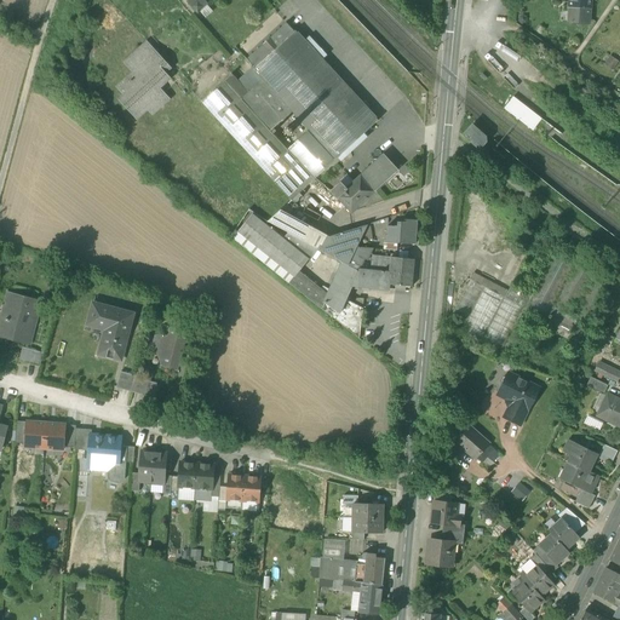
[(187,0),(187,1),(197,13),(200,12),(207,5),(208,4),(205,0),(187,0)]
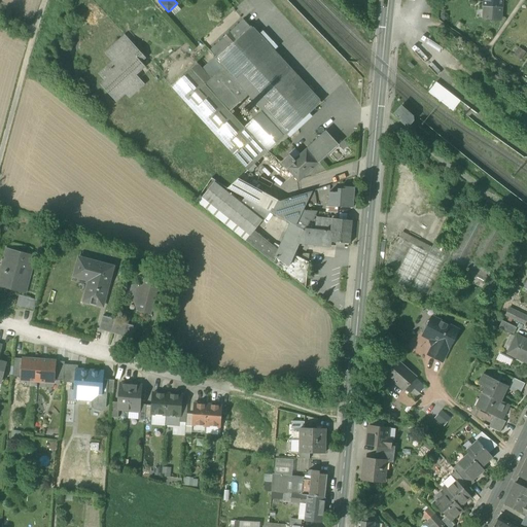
[(484,0),(484,6),(501,8),(501,0),(484,0)]
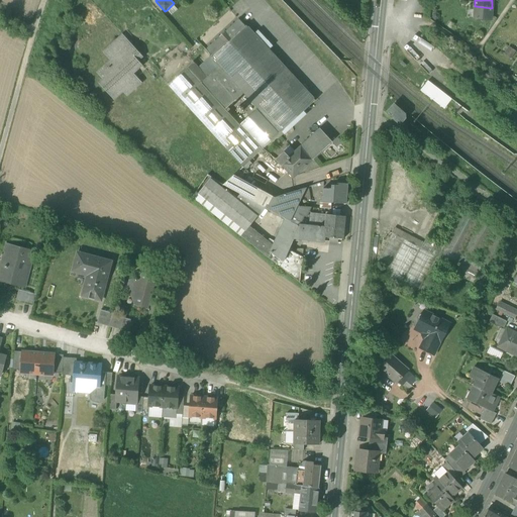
[(178,9),(173,4),(167,10),(172,15),(178,9)]
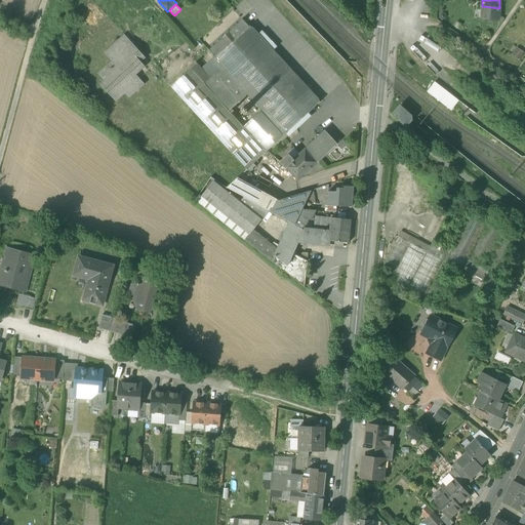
[(498,19),(499,8),(482,6),(481,17),(498,19)]
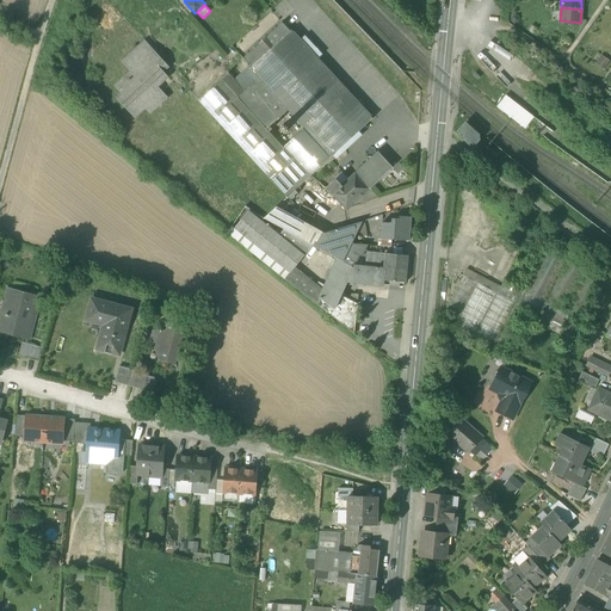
[(520,18),(517,14),(512,16),(511,20),(514,24),(519,24),(520,18)]
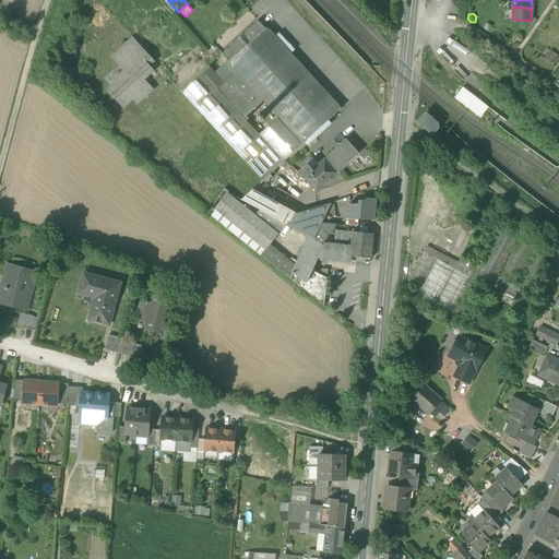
[(223,55),(229,61),(265,28),(259,22),(223,55)]
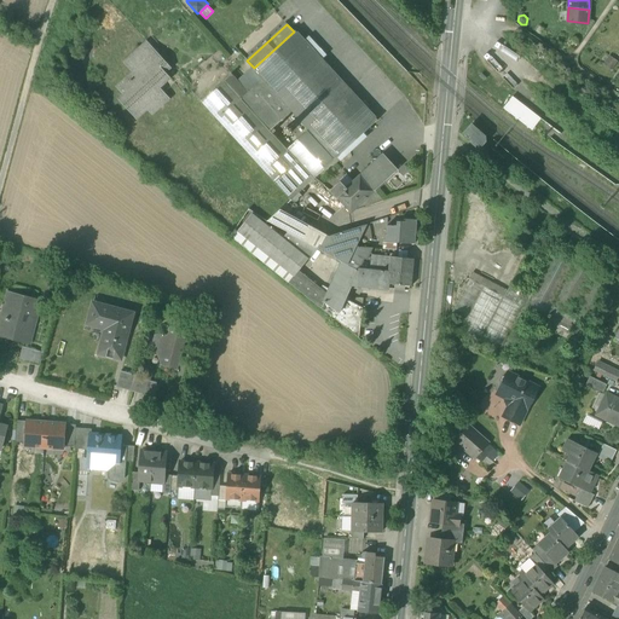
[(295,30),(294,32),(254,68),(253,69),(262,80),(291,110),(302,123),(308,129),(336,158),(337,157),(364,133),(377,120),(322,59),(304,40),(295,30)]
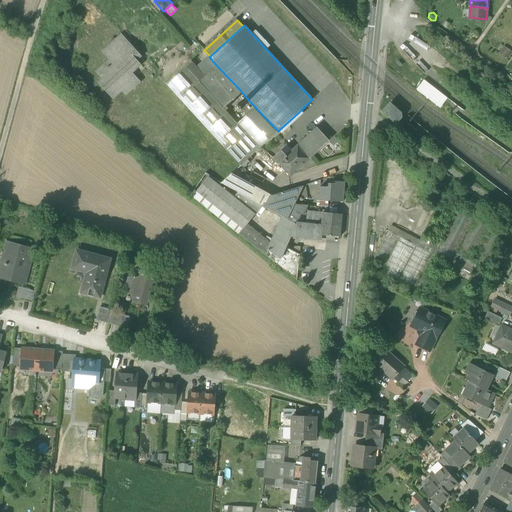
[(256,29),(251,33),(266,49),(271,46),(256,29)]
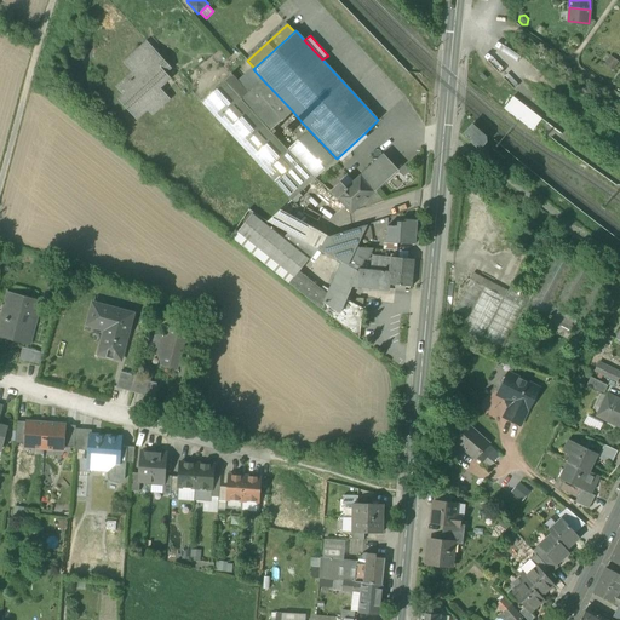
[(241,42),(245,52),(260,45),(257,36),(241,42)]
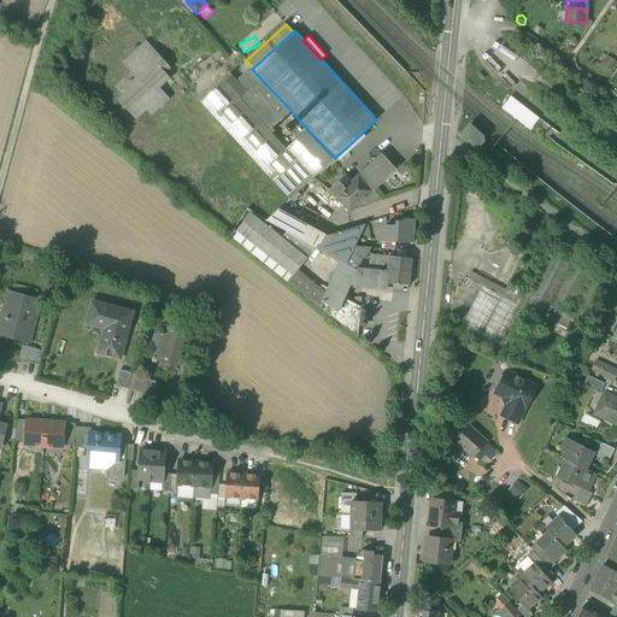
[(135,52),(145,62),(156,52),(146,42),(135,52)]
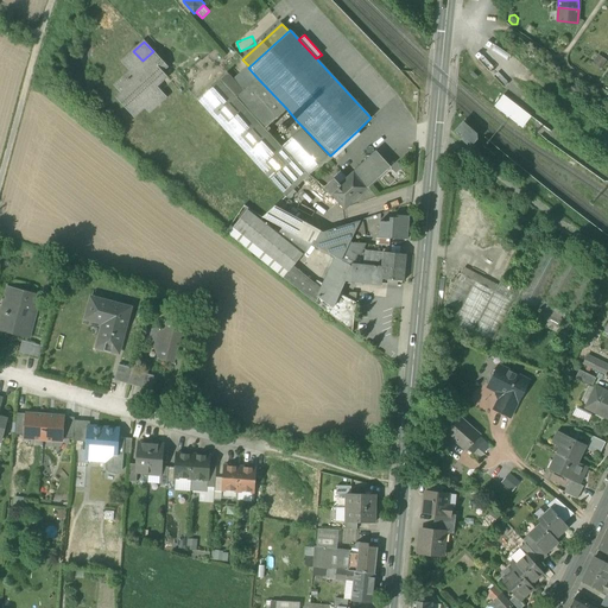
[(139,102),(149,112),(166,96),(160,92),(157,86),(166,76),(162,71),(168,67),(162,61),(159,63),(151,55),(153,52),(153,51),(143,61),(133,51),(122,62),(131,71),(126,76),(134,86),(125,94),(124,92),(116,97),(128,112),(139,102)]
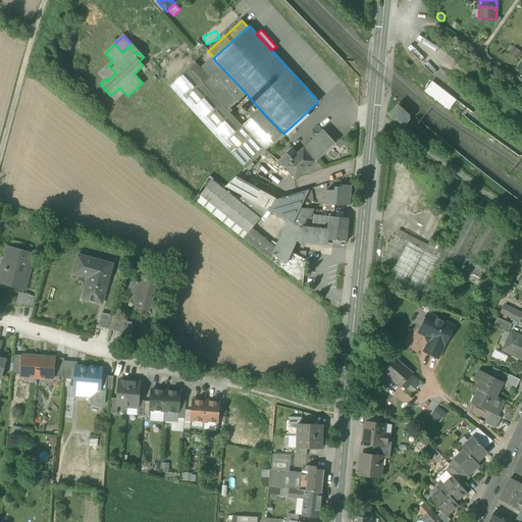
[(212,57),(200,68),(209,77),(221,67),(213,58),(212,57)]
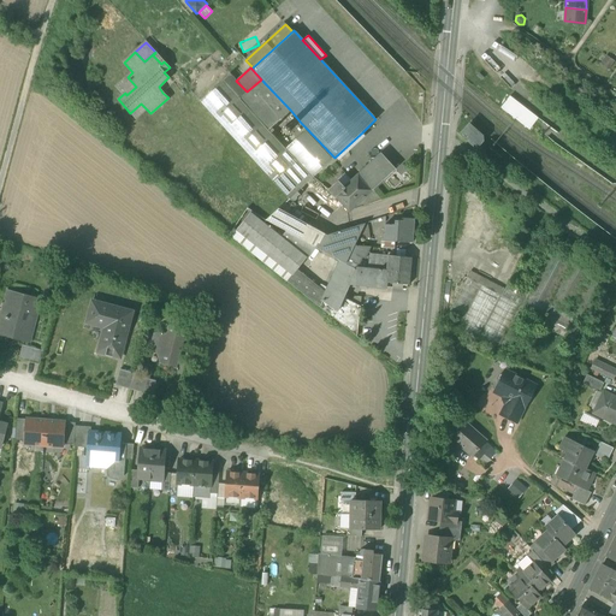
[(223,81),(268,130),(286,113),(290,110),(261,80),(247,92),(236,81),(230,73),(223,81)]
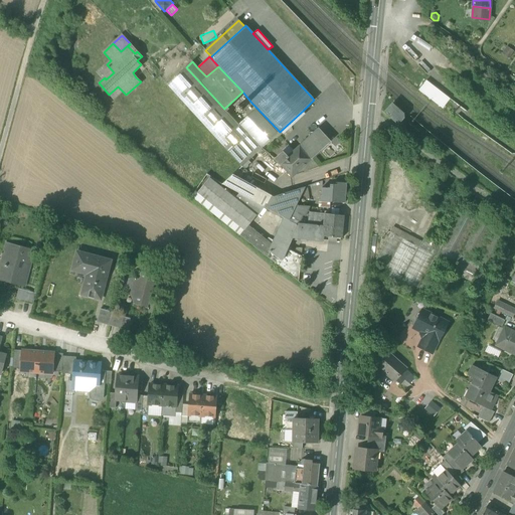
[(99,71),(105,77),(106,79),(114,72),(107,64),(99,71)]
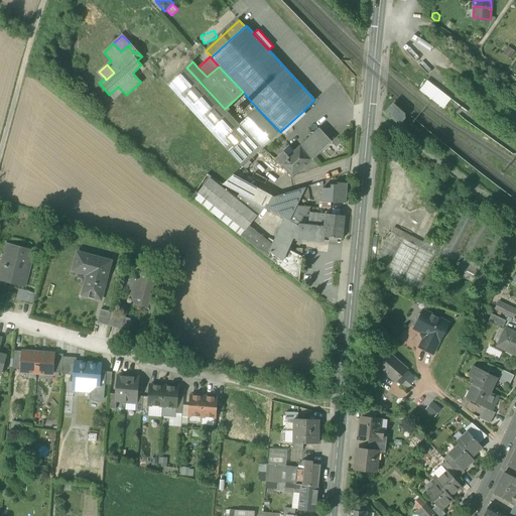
[(145,70),(141,65),(133,73),(136,78),(145,70)]
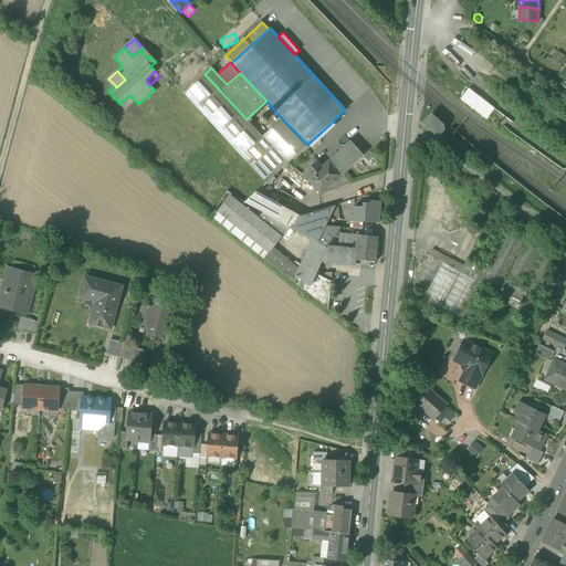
[(273,176),(287,164),(262,136),(247,119),(205,74),(184,93),(265,182),(273,176)]
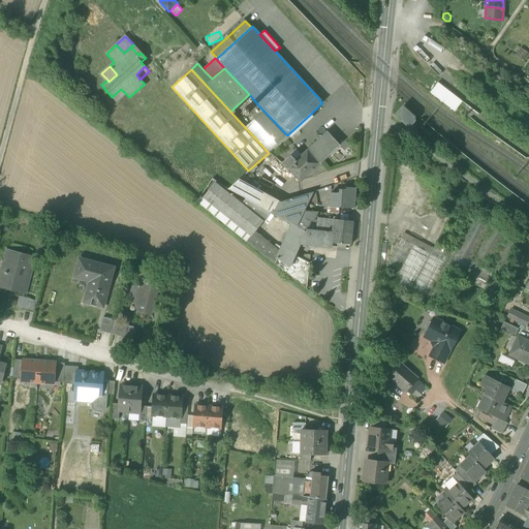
[(430,92),(455,112),(463,101),(438,83),(430,92)]
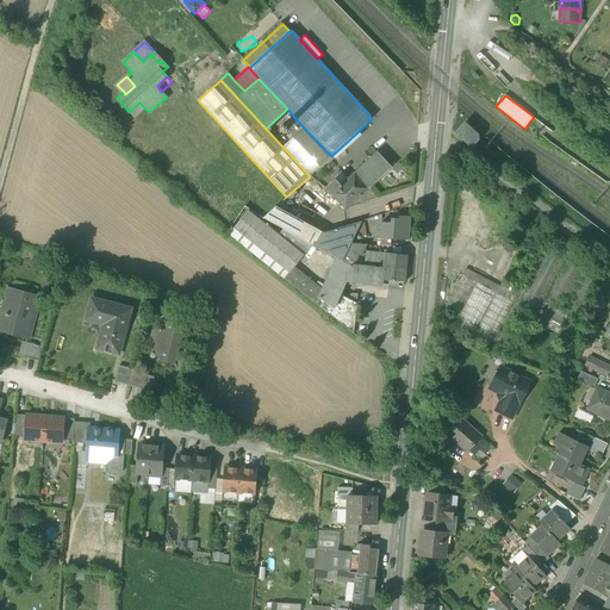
[(287,109),(284,112),(294,124),(298,122),(287,109)]
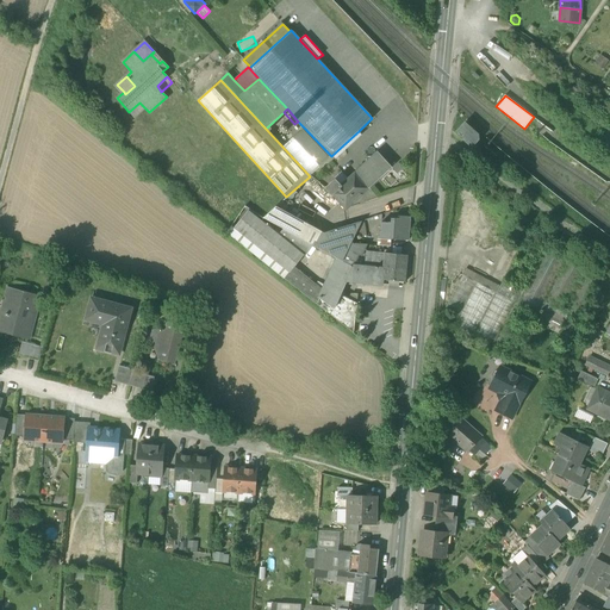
[(465,139),(472,145),(477,138),(477,135),(467,126),(464,126),(459,131),(466,137),(465,139)]
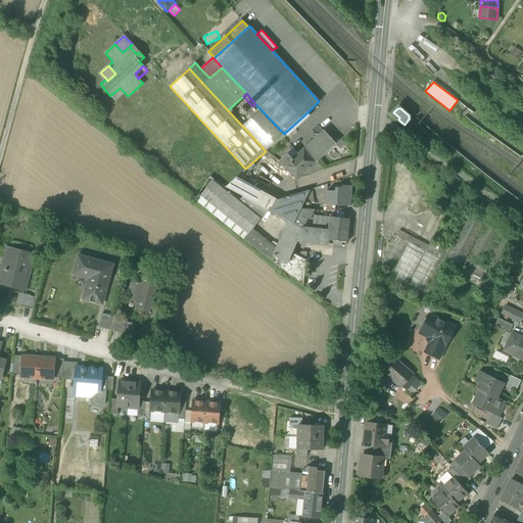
[(284,134),(260,109),(242,126),(266,151),(284,134)]
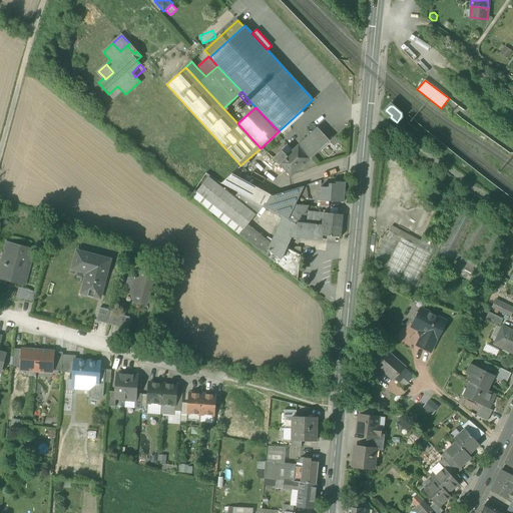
[(302,110),(280,130),(283,133),(305,113),(302,110)]
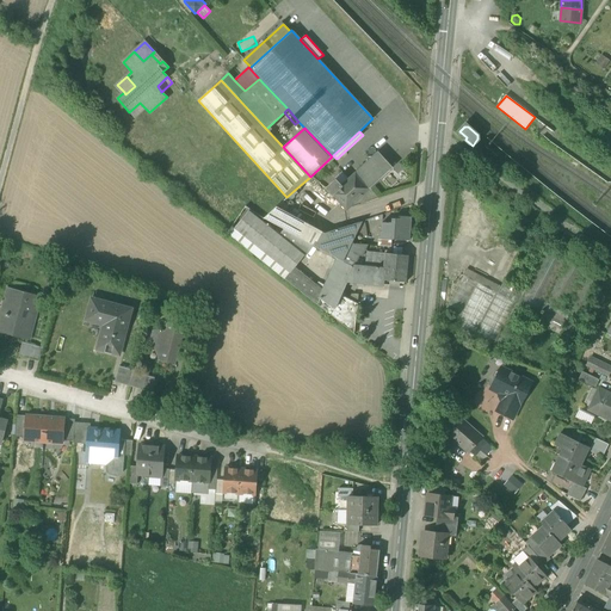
[(333,195),(347,210),(393,167),(378,152),(349,179),(341,186),(335,179),(326,189),(333,196),(333,195)]
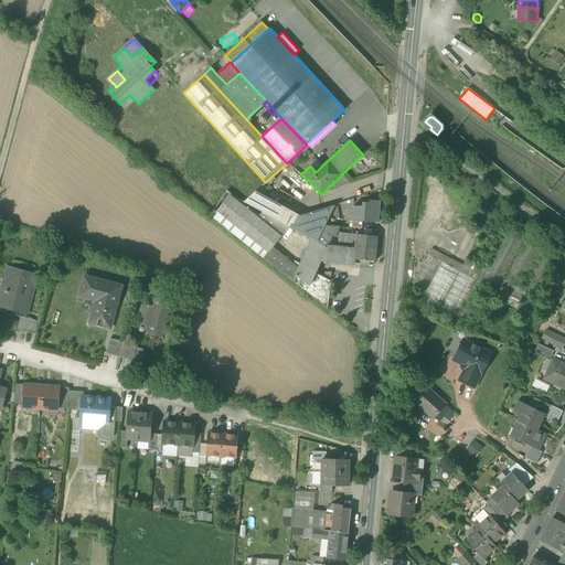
[(370,151),(363,156),(368,161),(374,156),(370,151)]
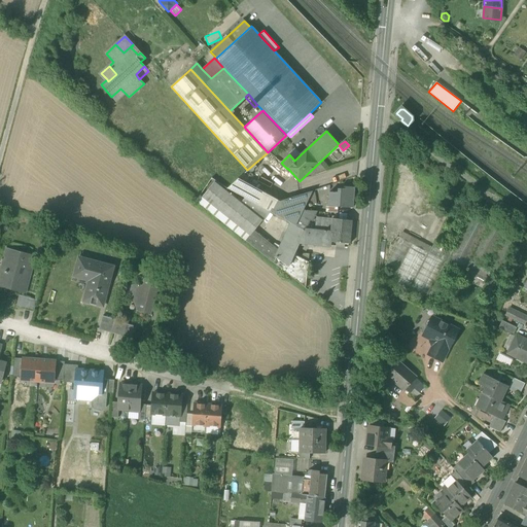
[(288,153),(289,154),(294,161),(301,154),(294,148),(288,153)]
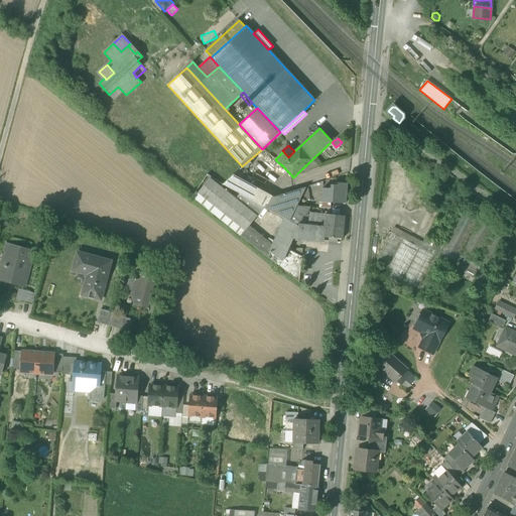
[(223,184),(240,194),(264,208),(281,217),(282,216),(290,221),(305,188),(304,187),(291,194),(275,200),(232,176),(223,184)]
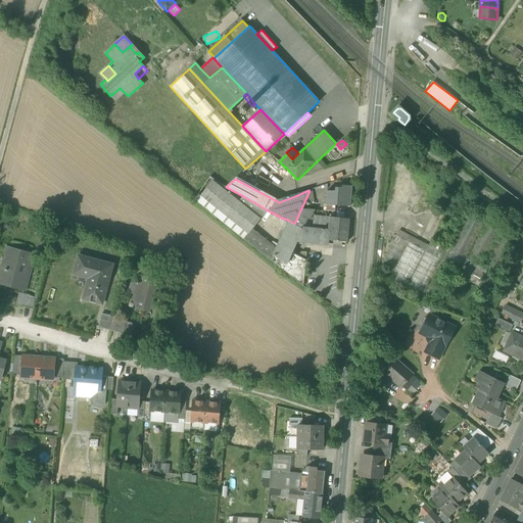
[(252,230),(260,219),(239,201),(212,180),(201,195),(248,234),(249,234),(252,230)]
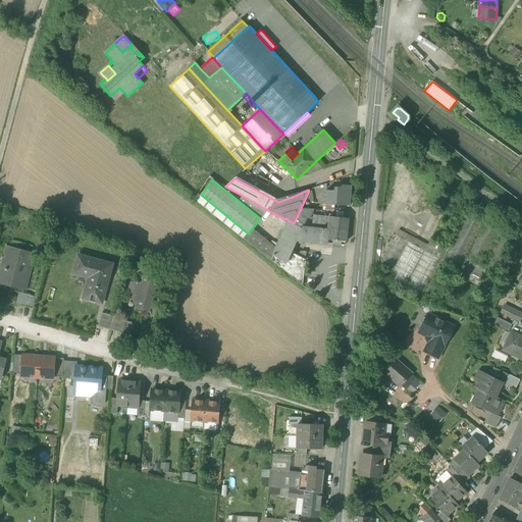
[(325,204),(350,205),(352,186),(342,185),(341,188),(335,187),(335,191),(326,191),(325,204)]
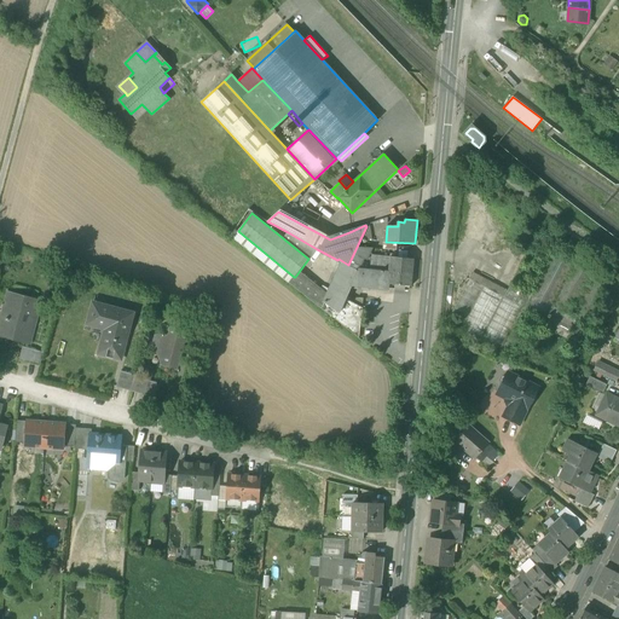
[(289,283),(294,277),(238,231),(235,230),(230,236),(289,283)]
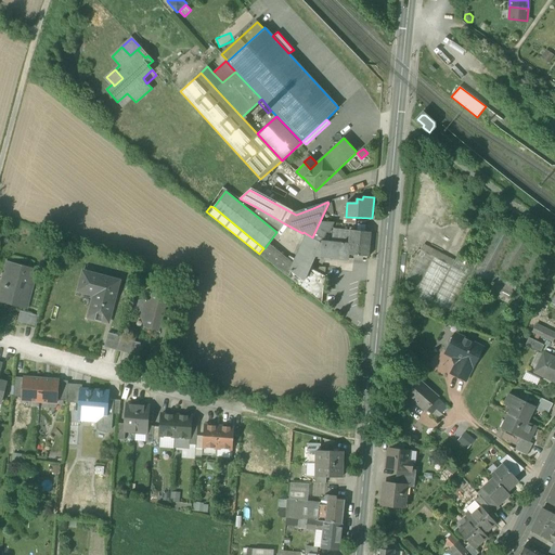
[(276,232),(284,223),(258,208),(254,214),(276,232)]
